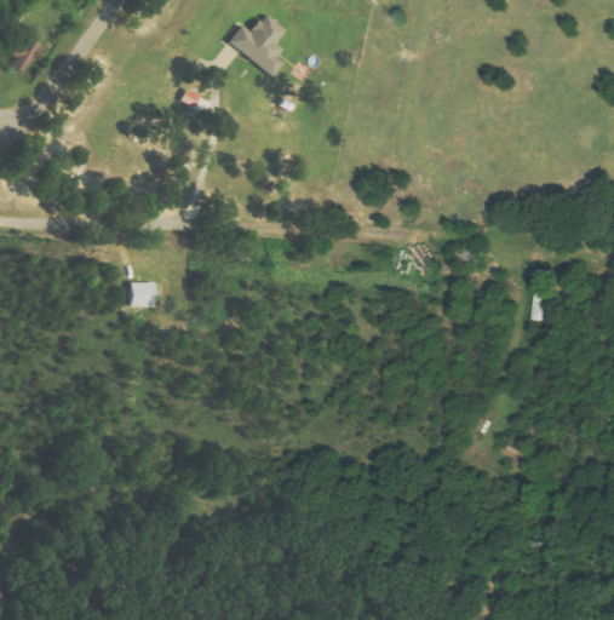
[(286,64),(277,57),(283,50),(276,44),(287,30),(265,13),(251,32),(242,24),(228,42),(274,78),(286,64)]
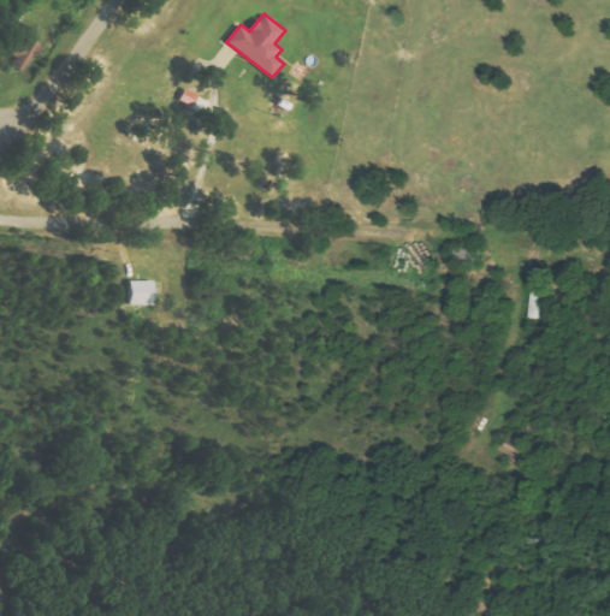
[(10,54),(18,58),(13,67),(28,73),(42,45),(29,37),(27,43),(18,39),(10,54)]
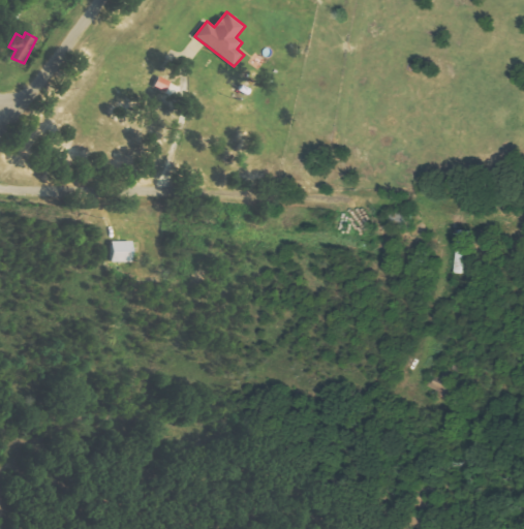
[(154,87),(166,92),(171,82),(158,76),(154,87)]
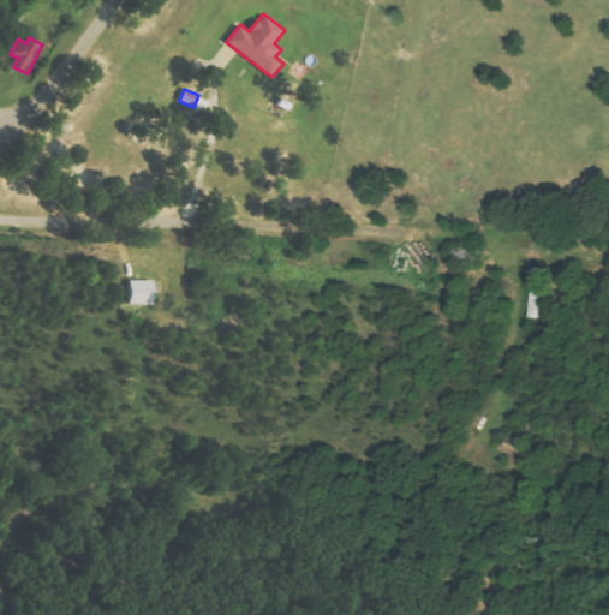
[(156,304),(156,280),(130,281),(130,305),(156,304)]
